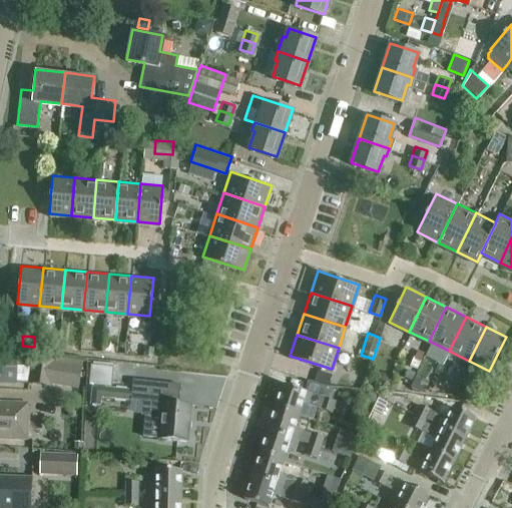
[(0,379),(27,380),(29,365),(26,365),(26,355),(0,353),(0,379)]
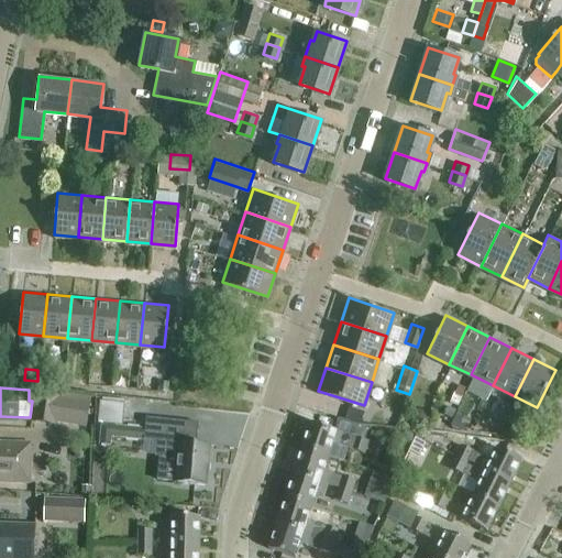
[(32,420),(54,424),(58,397),(36,394),(32,420)]
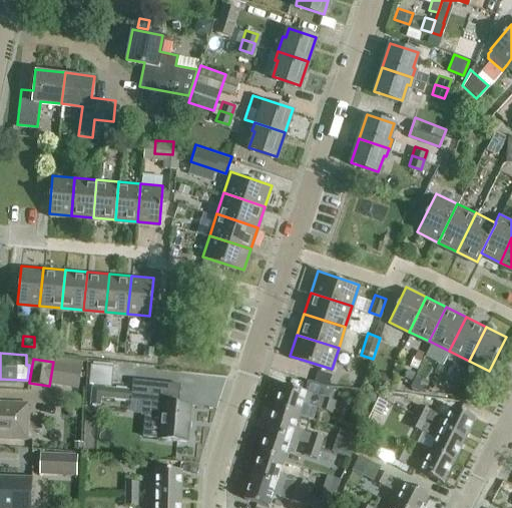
[(90,363),(89,382),(110,384),(111,365),(92,363),(90,363)]
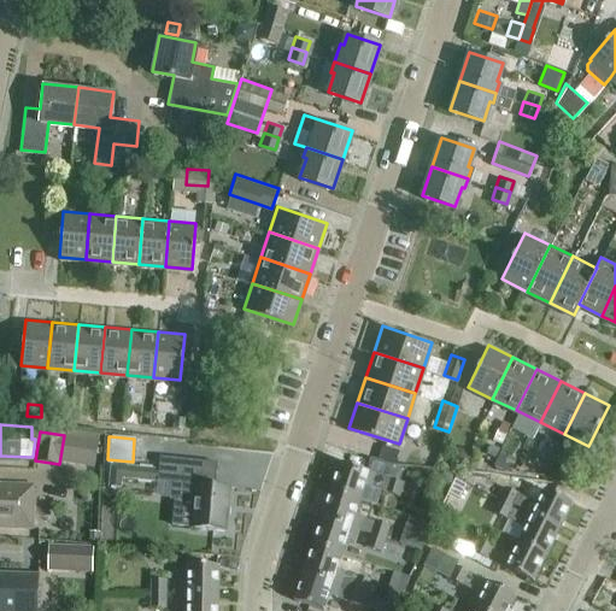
[(494,454),(498,445),(490,441),(485,451),(494,454)]
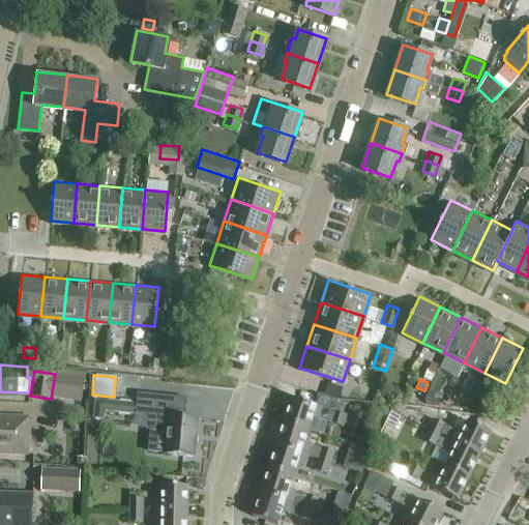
[(327,380),(324,391),(339,397),(342,385),(327,380)]
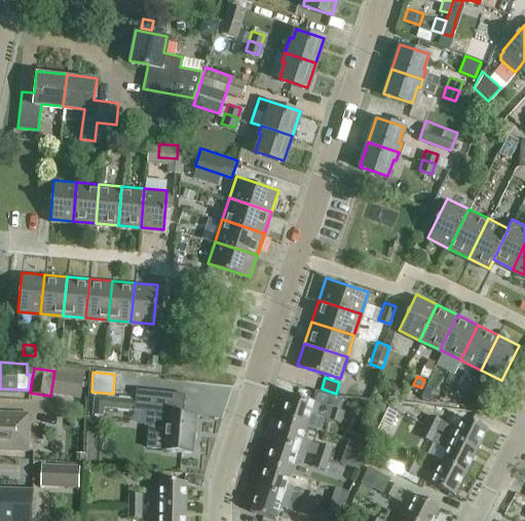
[(392,398),(400,384),(388,379),(382,393),(392,398)]
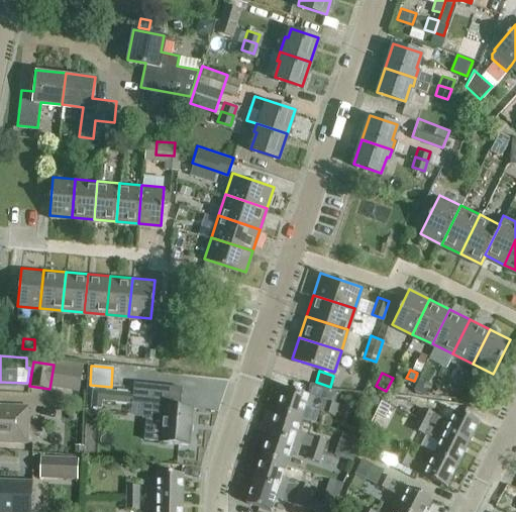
[(180,404),(182,385),(133,380),(132,391),(112,389),(92,387),(91,405),(102,406),(103,398),(131,400),(142,402),(141,415),(145,415),(143,437),(160,439),(160,440),(188,443),(192,405),(180,404)]
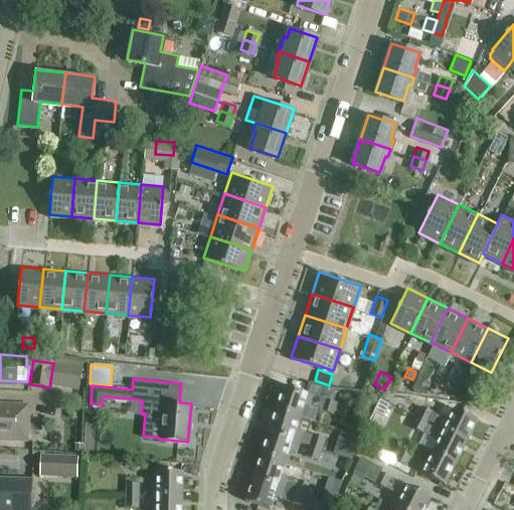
[(283,383),(275,406),(300,414),(304,402),(310,404),(314,393),(283,383)]
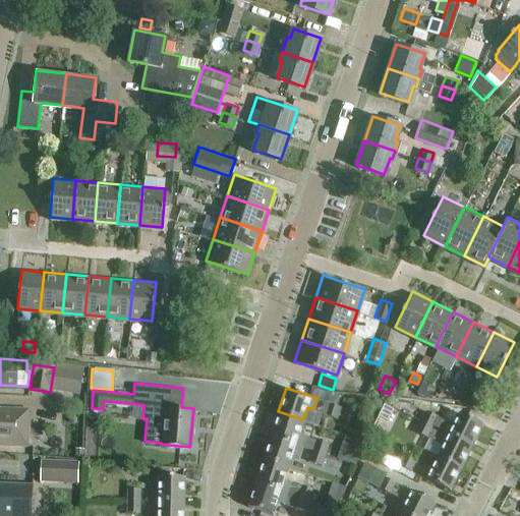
[(327,402),(324,413),(337,416),(341,406),(327,402)]
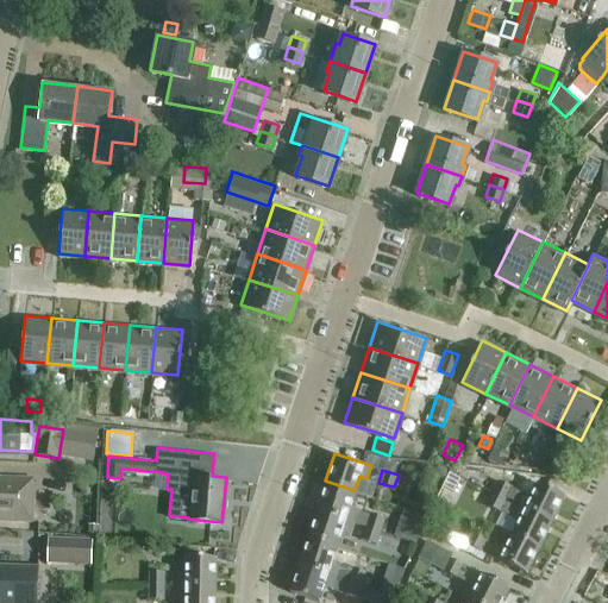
[(0,516),(31,519),(32,475),(0,473),(0,516)]
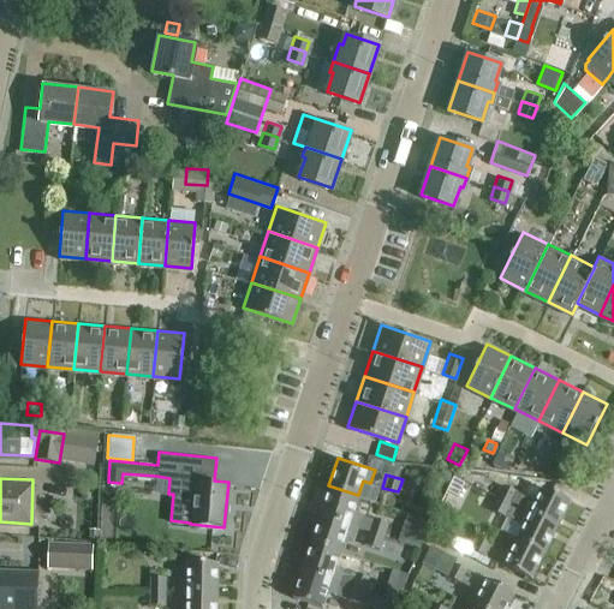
[(510,501),(523,507),(556,525),(571,497),(542,484),(536,499),(504,483),(498,495),(510,501)]
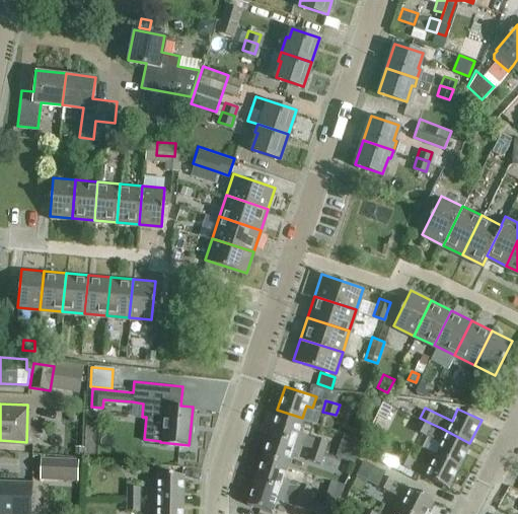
[(277,410),(270,433),(301,443),(304,433),(304,432),(298,430),(302,418),(277,410)]
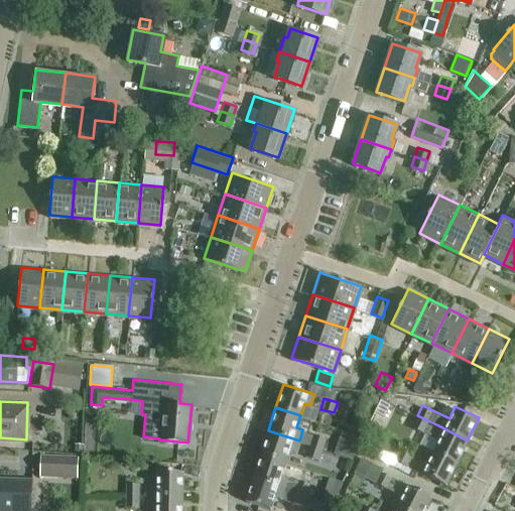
[(439,438),(433,451),(457,462),(467,440),(438,425),(433,436),(439,438)]
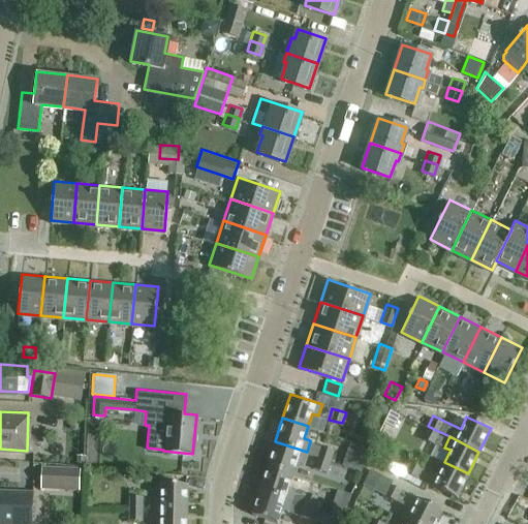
[(361,469),(368,448),(349,440),(341,462),(361,469)]
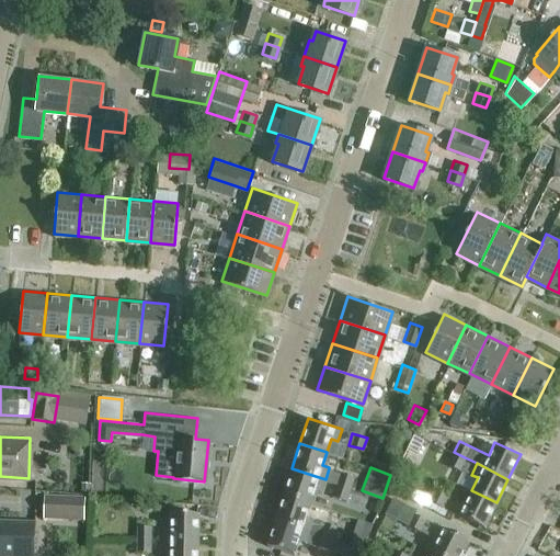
[(292,468),(283,494),(310,502),(315,489),(321,491),(326,479),(292,468)]
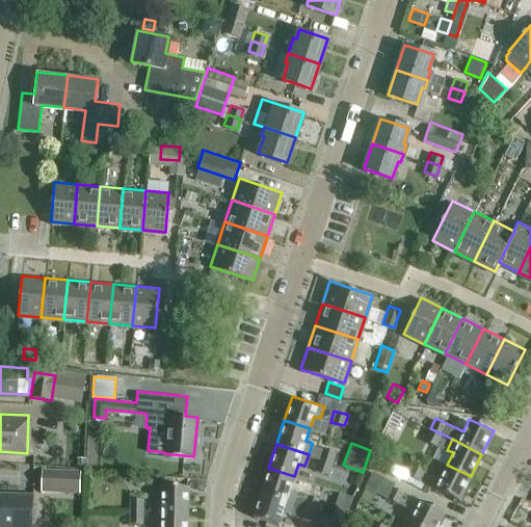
[(322,448),(322,447),(312,444),(309,454),(319,457),(322,448)]
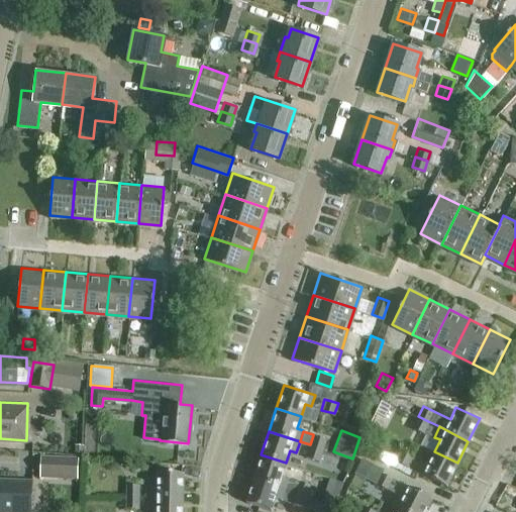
[(313,435),(310,444),(322,449),(326,438),(313,434),(313,435)]
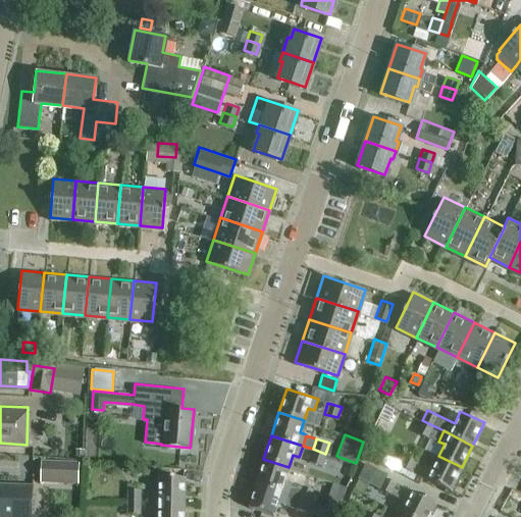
[(313,449),(310,460),(322,464),(325,454),(313,449)]
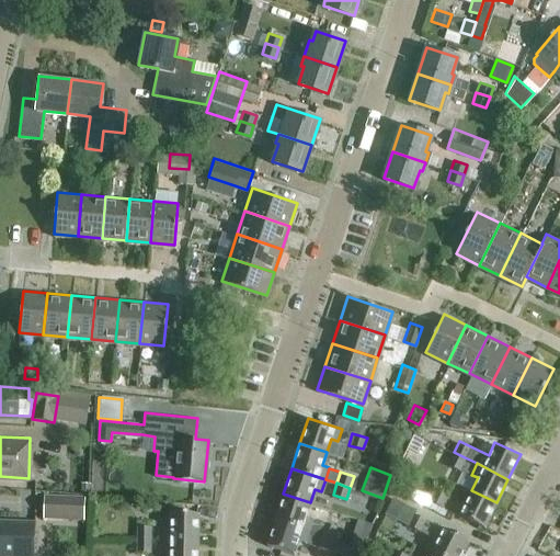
[(429,500),(442,507),(448,494),(435,487),(429,500)]
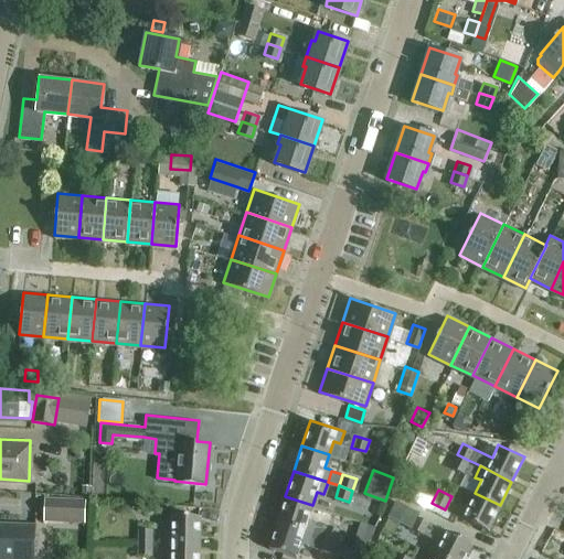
[(500,505),(475,493),(468,505),(461,502),(456,513),(456,514),(488,529),(500,505)]
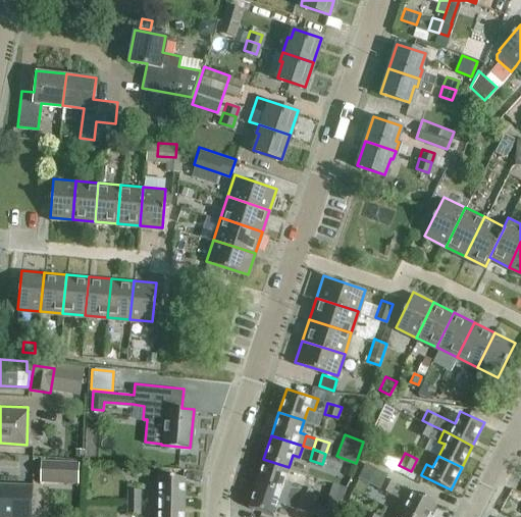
[(40,480),(77,481),(77,460),(40,459),(40,480)]
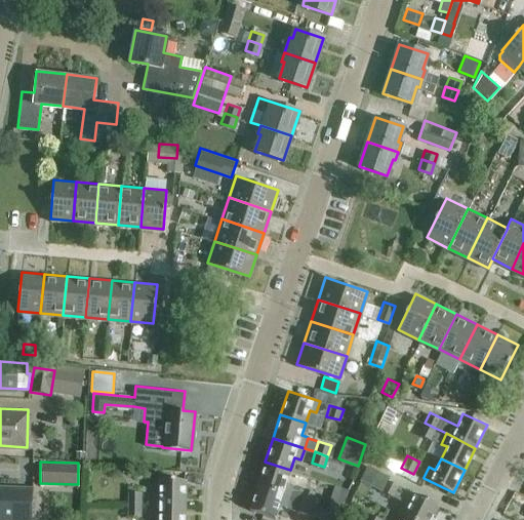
[(265,462),(257,484),(289,494),(298,498),(313,503),(316,491),(292,484),(286,482),(290,470),(265,462)]
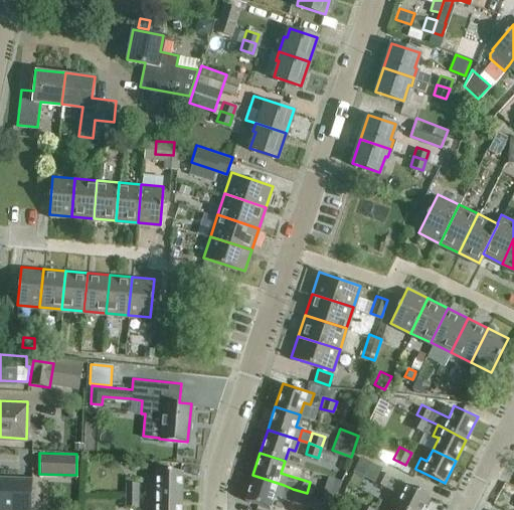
[(359,456),(352,470),(363,475),(370,462),(359,456)]
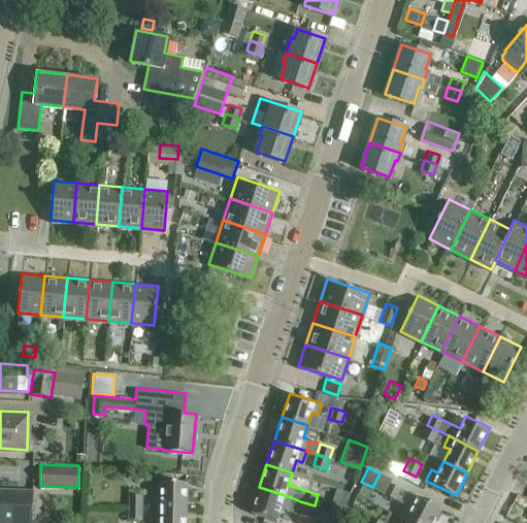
[(154,494),(153,508),(186,509),(187,482),(160,481),(160,495),(154,494)]
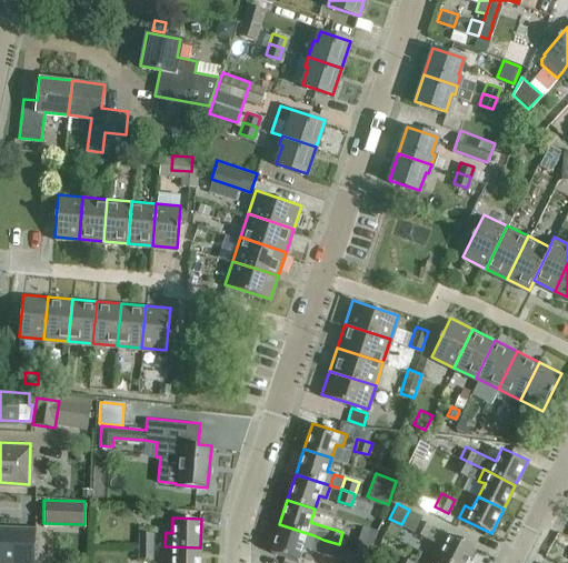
[(466,562),(475,546),(420,519),(414,531),(437,542),(430,554),(447,562),(466,562)]
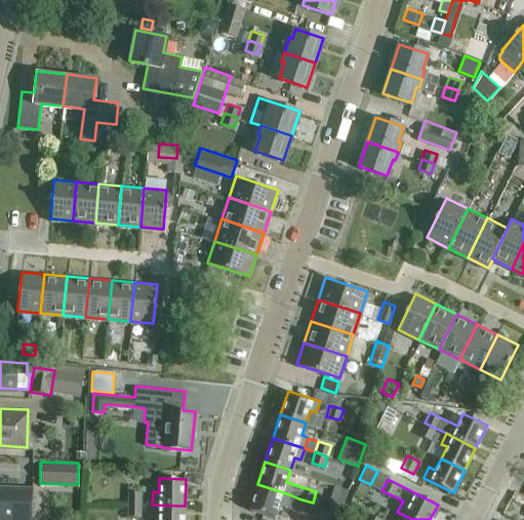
[(31,519),(32,483),(27,483),(0,481),(0,519),(31,519)]
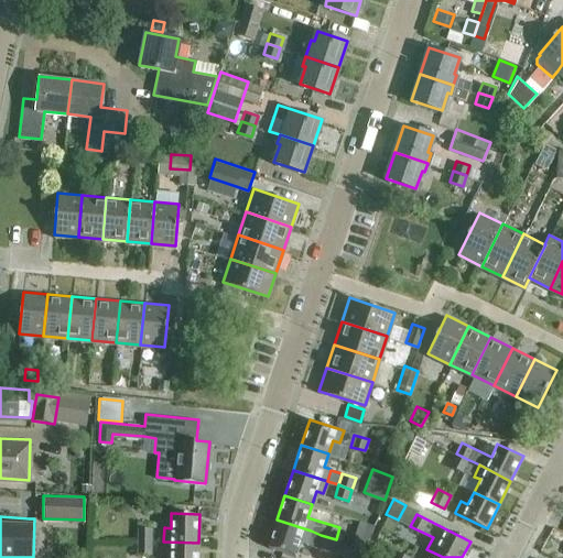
[(277,520),(268,546),(295,555),(300,540),(306,543),(317,546),(321,535),(311,531),(277,520)]
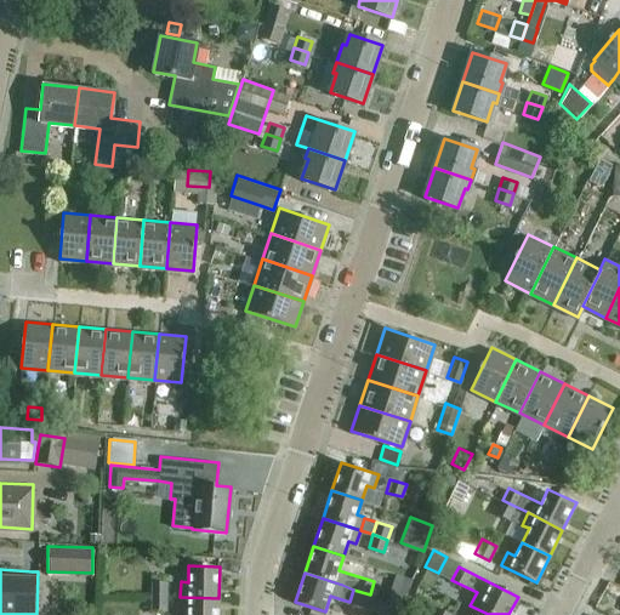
[(151,582),(151,596),(166,597),(166,582),(151,582)]
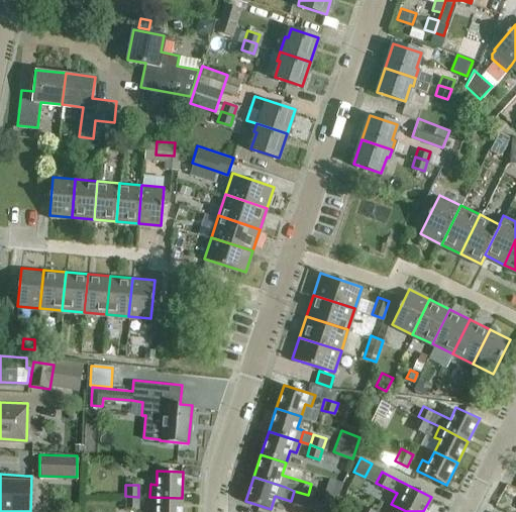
[(294,491),(291,501),(304,506),(308,495),(294,491)]
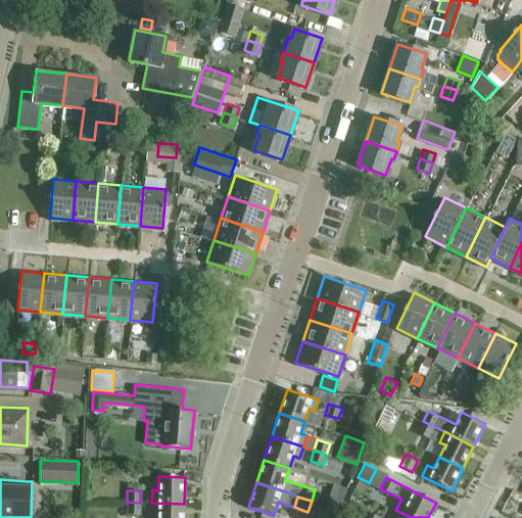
[(140,503),(127,502),(127,514),(140,514),(140,503)]
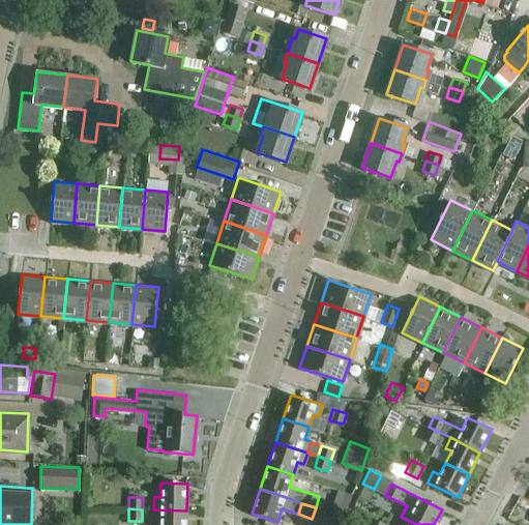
[(185,524),(186,511),(153,509),(153,524),(185,524)]
